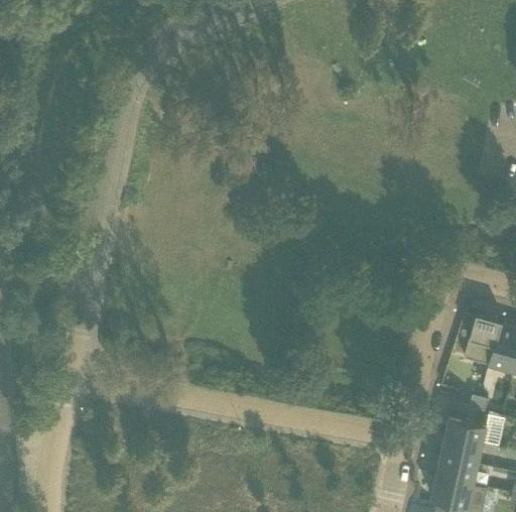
[(488,367),(489,367),(502,320),(476,312),(464,358),(488,364),(488,367)]
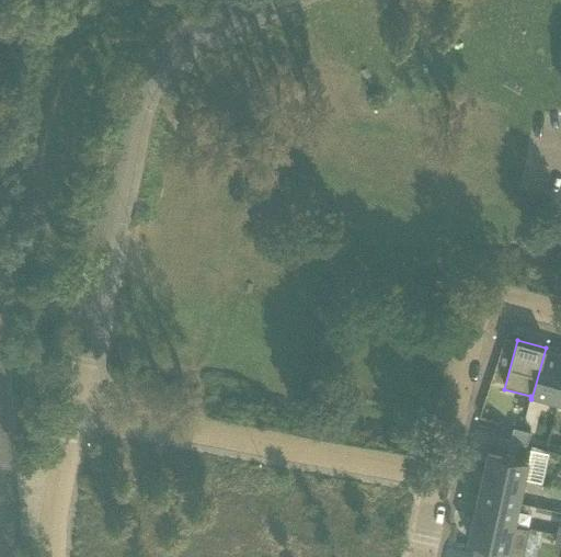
[(531,399),(558,407),(560,395),(560,354),(546,351),(547,348),(546,348),(531,399)]
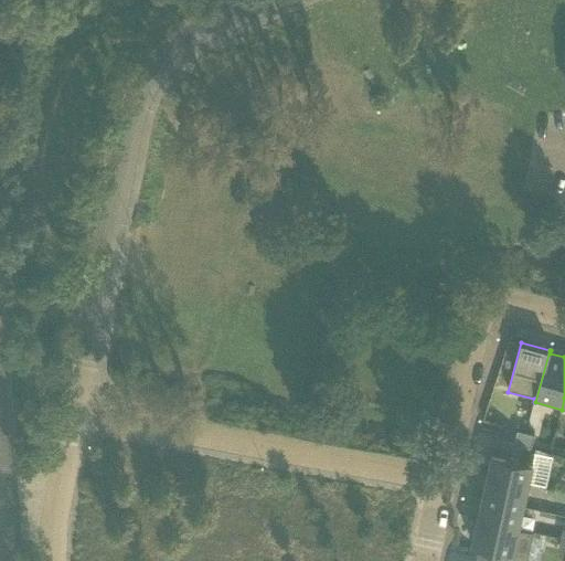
[(526,435),(518,433),(513,445),(522,447),(526,435)]
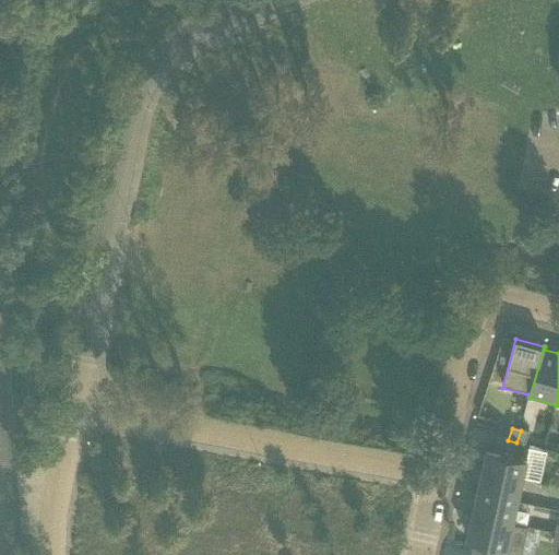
[(516,443),(525,445),(528,433),(521,430),(516,443)]
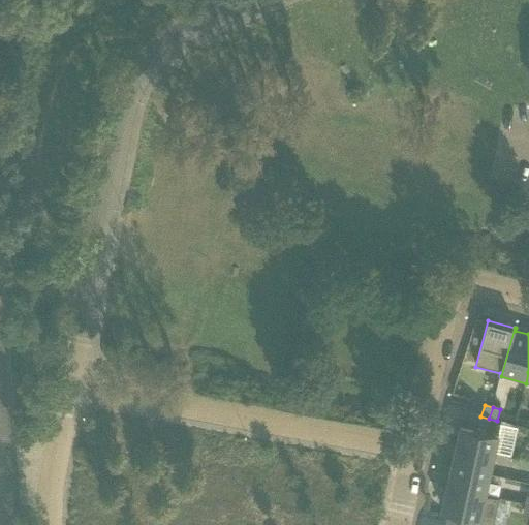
[(461,426),(456,446),(495,456),(495,454),(511,458),(518,429),(501,425),(499,434),(461,426)]
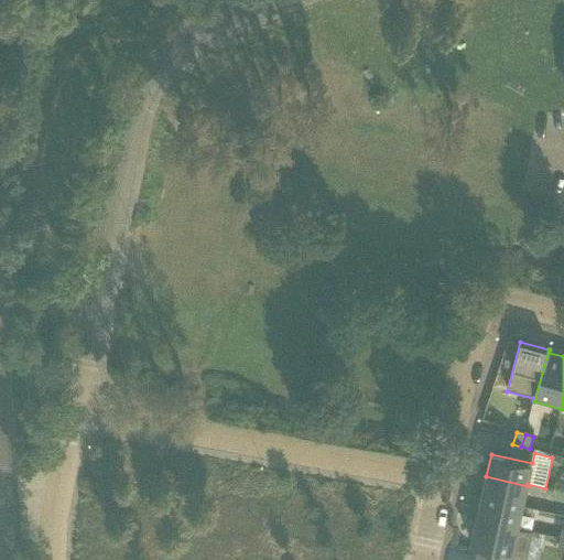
[(481,499),(522,508),(528,486),(486,476),(481,499)]
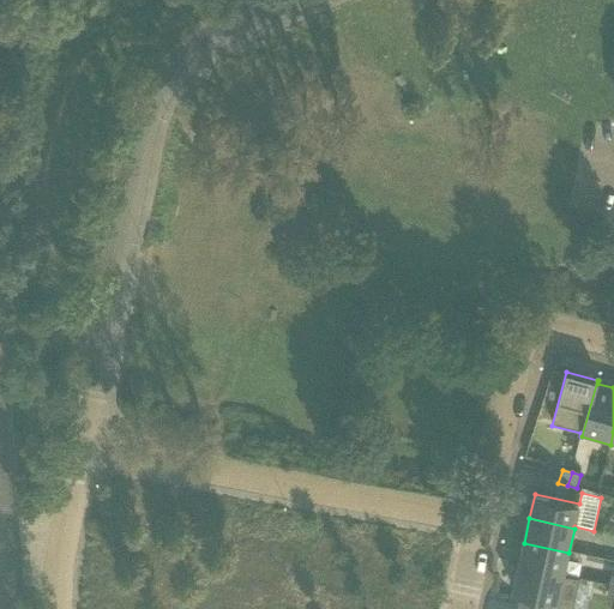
[(524,543),(518,567),(564,577),(569,553),(524,543)]
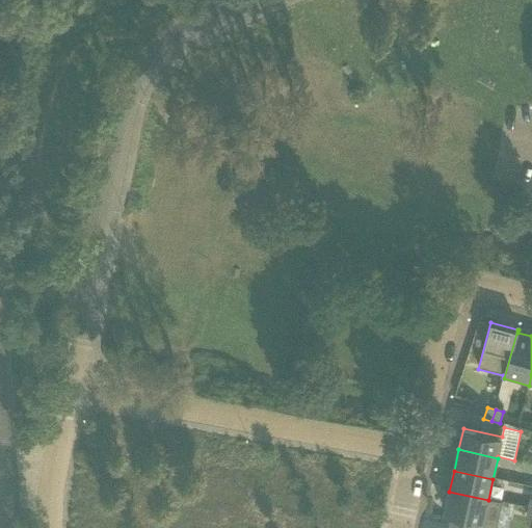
[(449,492),(444,512),(451,515),(448,527),(496,527),(502,503),(488,500),(449,492)]
